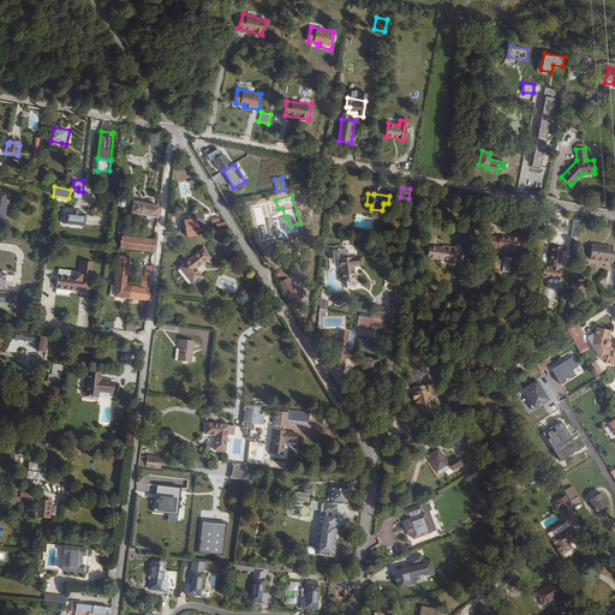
[(133,202),(131,213),(147,216),(153,218),(157,219),(159,208),(133,202)]
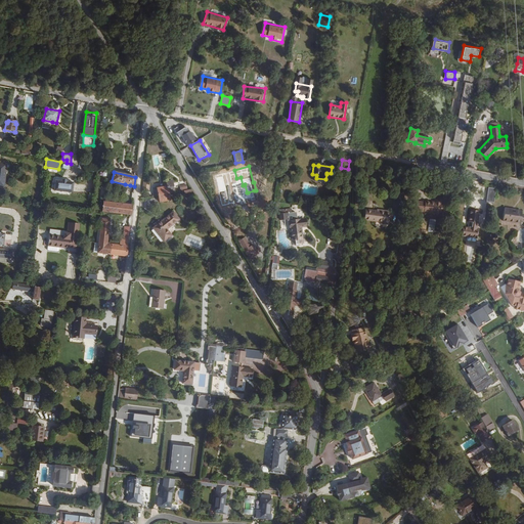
[(55,180),(54,190),(72,192),(73,181),(67,181),(67,180),(61,180),(55,180)]
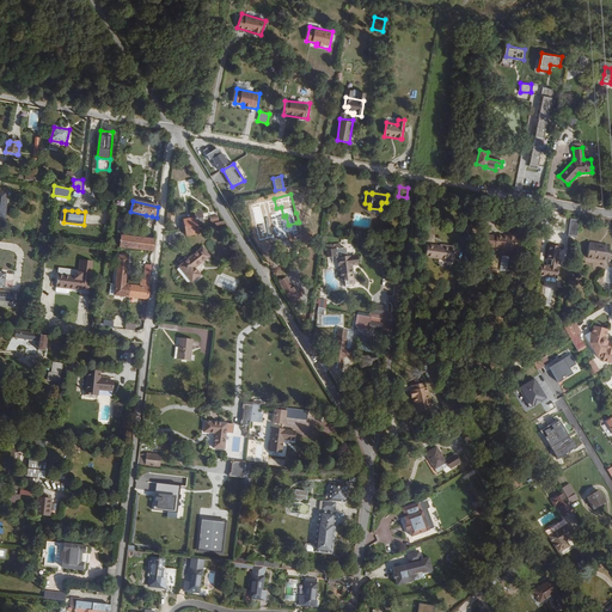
[(185,230),(197,227),(203,226),(201,210),(194,212),(195,218),(183,220),(185,230)]
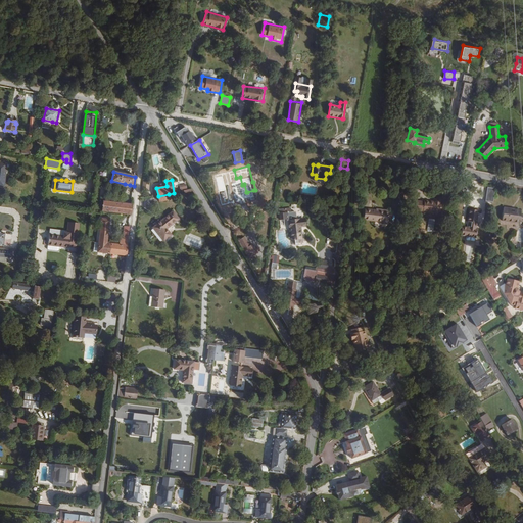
[(495,189),(487,188),(485,201),(493,202),(495,189)]
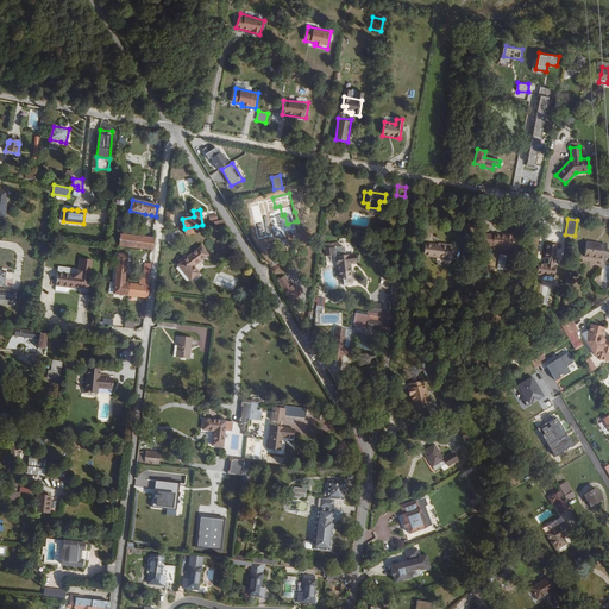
[(513,249),(515,234),(514,234),(514,232),(513,230),(509,230),(507,232),(507,233),(495,232),(495,233),(485,232),(484,244),(494,245),(494,246),(495,246),(513,249)]
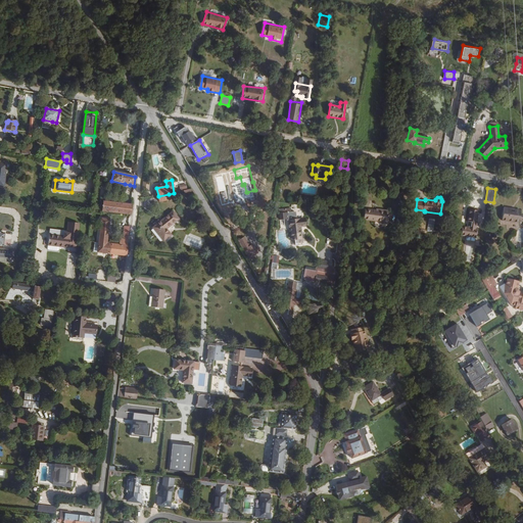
[(131,214),(132,204),(104,201),(103,210),(131,214)]
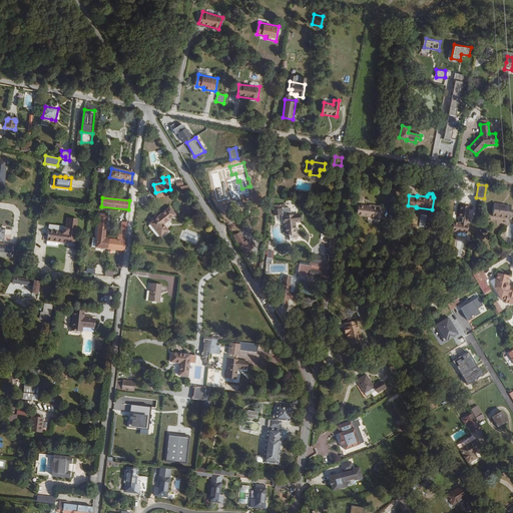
[(492,216),(509,218),(509,217),(510,214),(512,214),(512,209),(511,209),(511,206),(500,205),(500,204),(494,203),(492,216)]
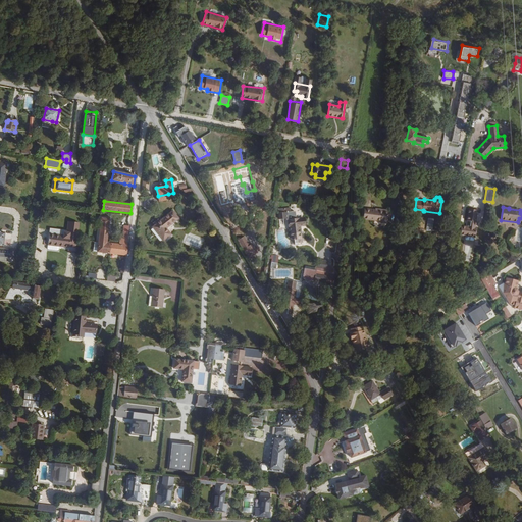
[(364,209),(363,219),(380,222),(380,223),(386,224),(388,211),(378,210),(378,211),(375,210),(364,209)]
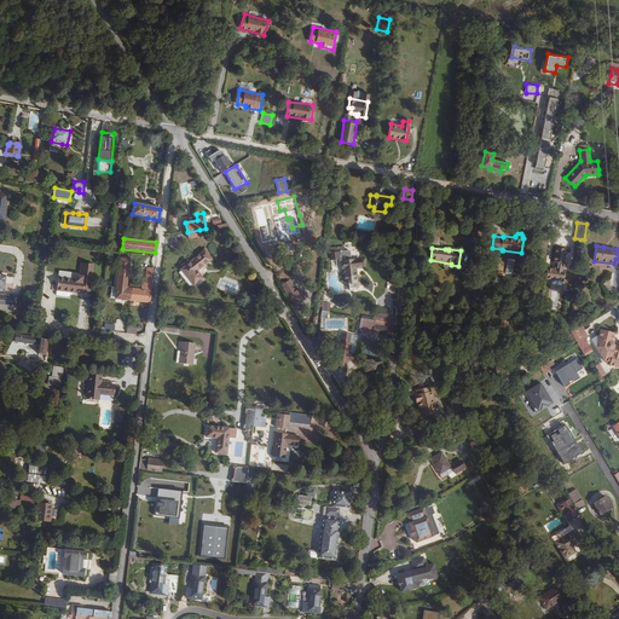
[(547,268),(545,278),(563,282),(565,270),(563,270),(563,268),(565,268),(566,264),(565,264),(567,249),(555,248),(553,270),(547,268)]
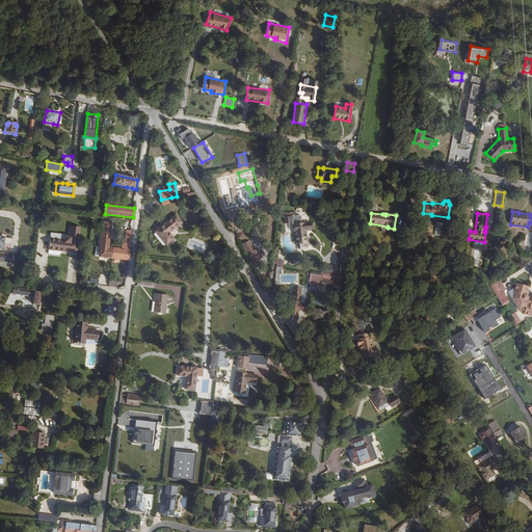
[(158,230),(156,232),(166,245),(174,239),(168,233),(182,223),(176,216),(163,227),(161,224),(156,228),(158,230)]
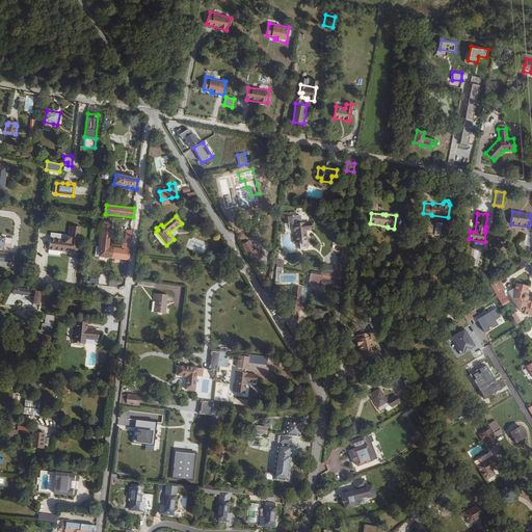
[(101,246),(109,247),(111,222),(104,221),(101,246)]
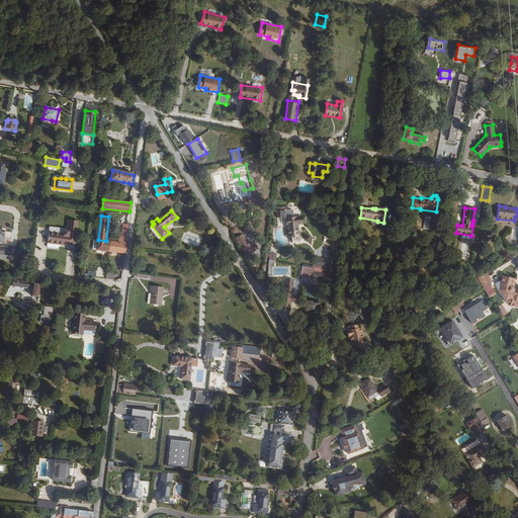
[(303,224),(301,217),(286,219),(288,238),(290,238),(291,243),(299,242),(297,225),(303,224)]
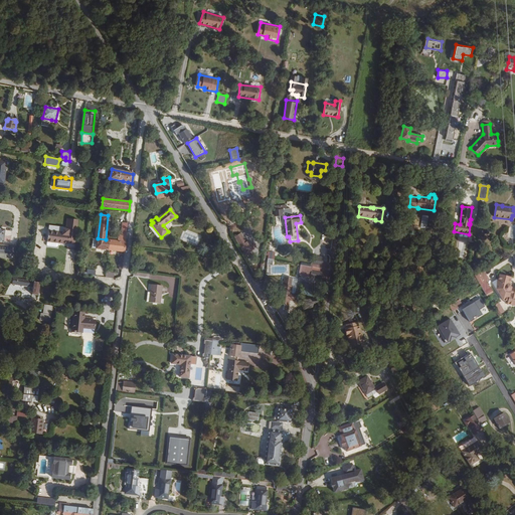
[(60,217),(58,231),(67,233),(69,218),(60,217)]
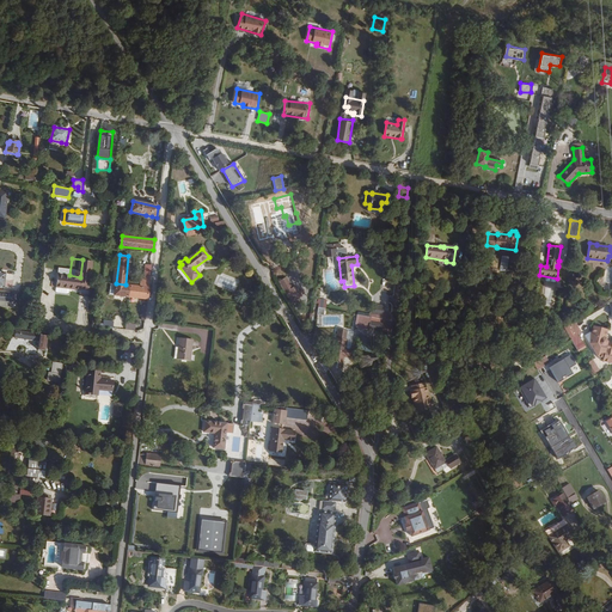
[(275,275),(281,286),(285,283),(291,294),(298,289),(291,280),(288,281),(281,270),(275,275)]
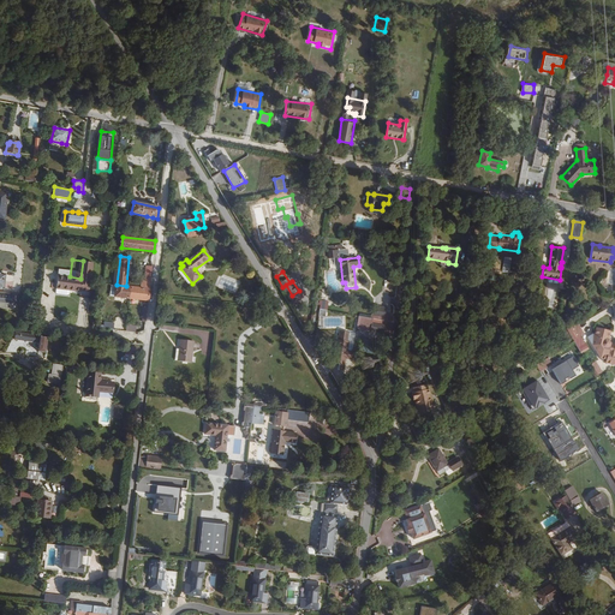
[(0,308),(12,310),(16,308),(17,300),(17,296),(18,294),(0,292),(0,288),(4,290),(6,275),(0,274),(0,308)]
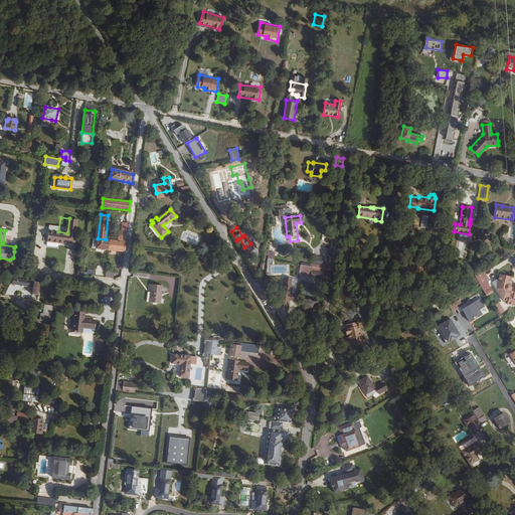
[(67,242),(68,233),(67,233),(58,231),(48,230),(47,241),(46,245),(47,246),(56,247),(57,246),(57,243),(57,241),(67,242)]
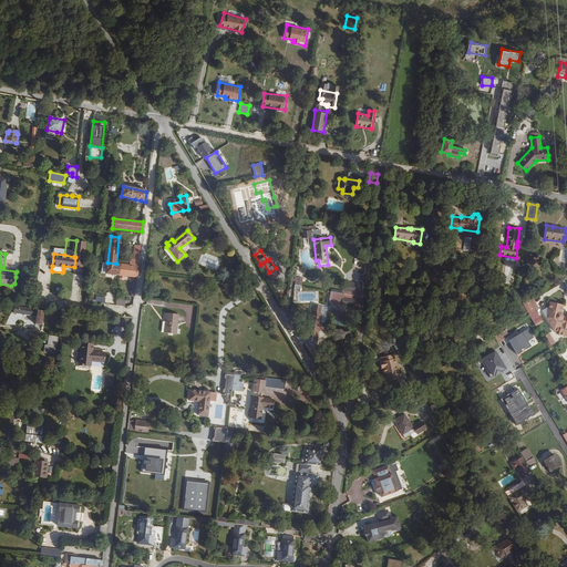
[(130,265),(138,266),(138,258),(131,257),(130,265)]
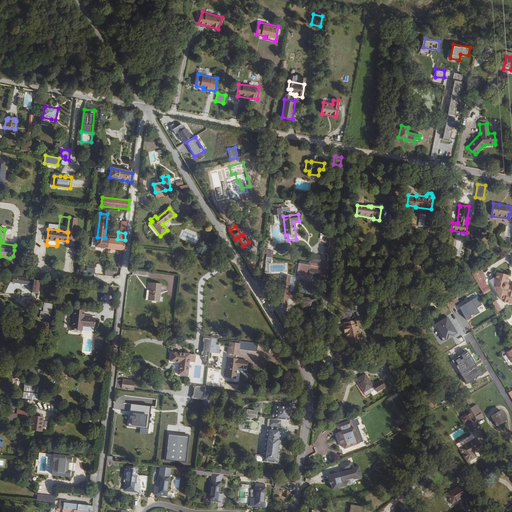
[(108,249),(109,239),(105,238),(97,237),(97,238),(96,247),(108,249)]
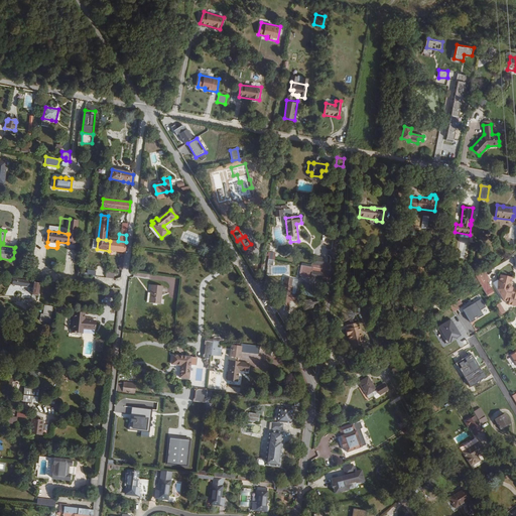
[(118,241),(110,241),(109,251),(124,253),(126,242),(118,241)]
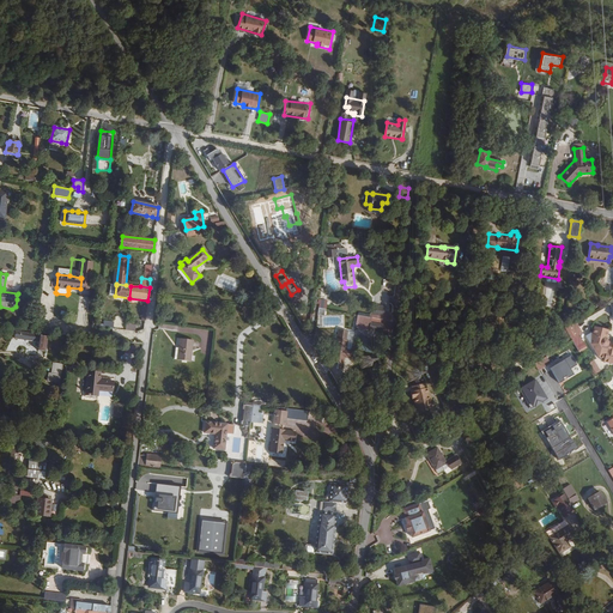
[(372,316),(358,315),(356,328),(389,334),(393,311),(386,311),(387,307),(374,304),(372,316)]
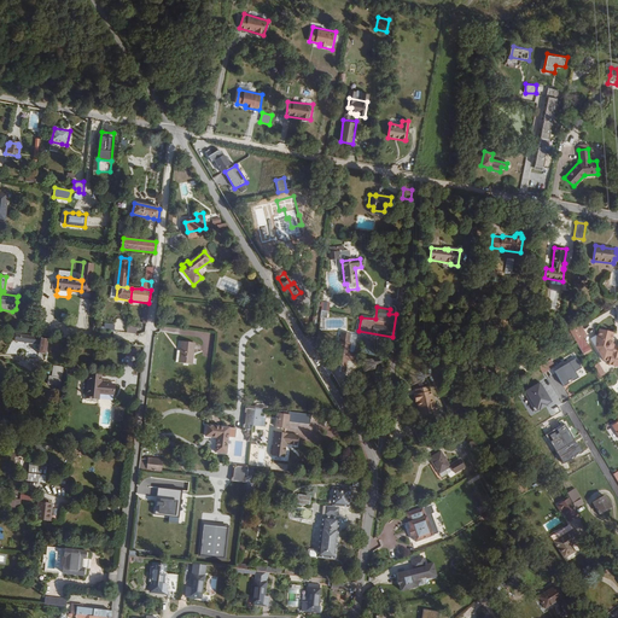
[(581,325),(570,331),(576,342),(587,336),(581,325)]
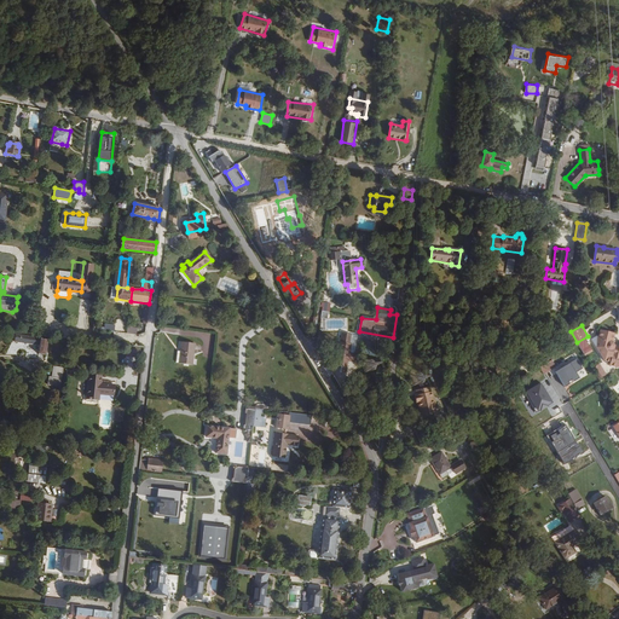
[(591,340),(605,360),(609,363),(609,365),(618,368),(618,346),(614,346),(613,342),(615,334),(600,330),(599,336),(596,336),(591,340)]
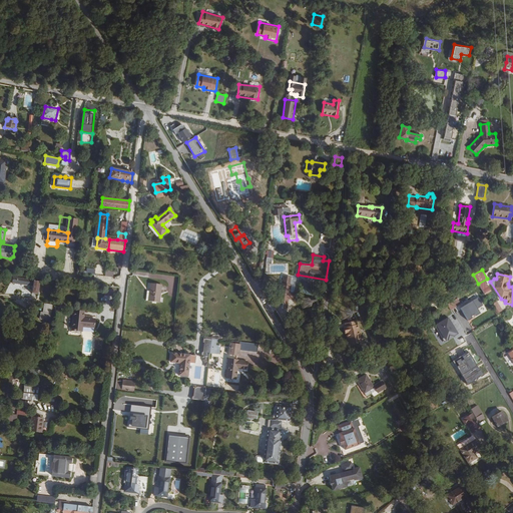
[(291,278),(283,276),(279,298),(288,300),(288,299),(293,300),(294,294),(290,293),(291,285),(290,285),(291,278)]
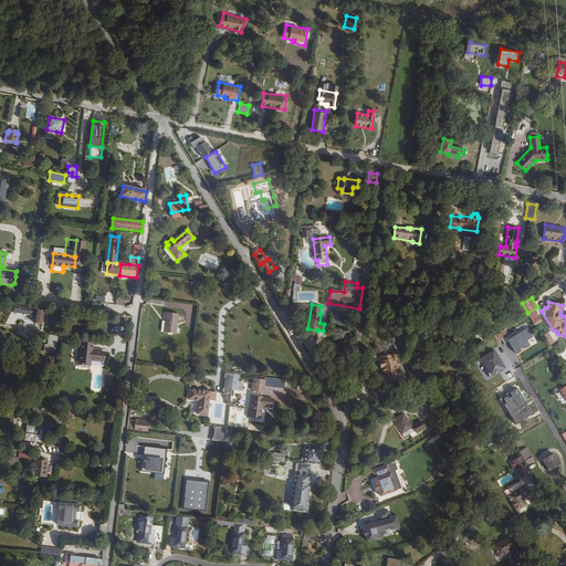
[(35,315),(35,307),(14,306),(13,314),(35,315)]
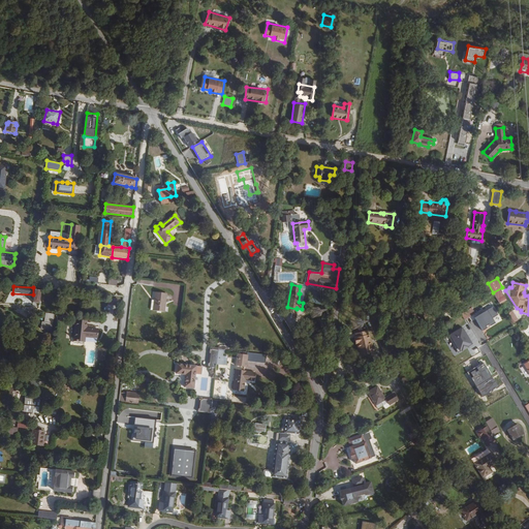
[(153,311),(164,312),(165,307),(166,293),(155,292),(154,301),(153,311)]
